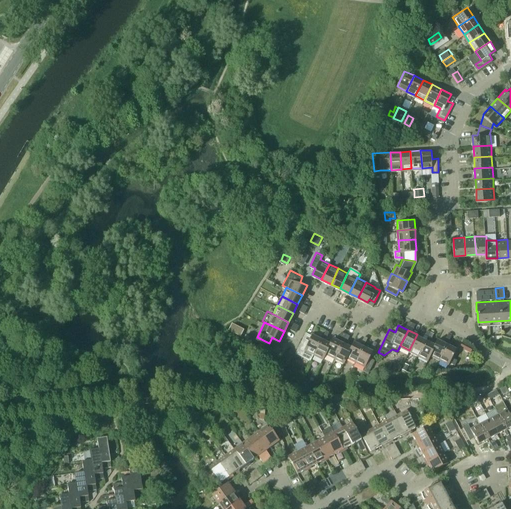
[(314,353),(322,337),(312,333),(312,334),(306,331),(296,351),(311,359),(314,353)]
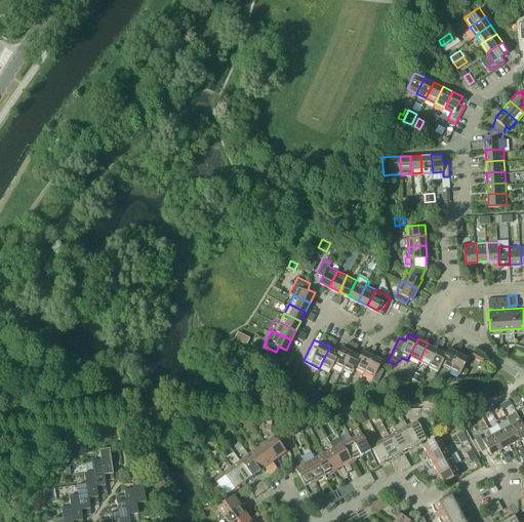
[(419,359),(429,363),(437,348),(428,343),(419,359)]
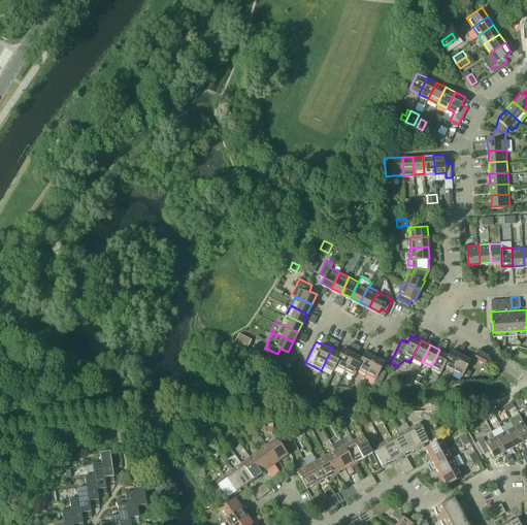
[(343,347),(340,353),(341,353),(336,363),(343,367),(341,371),(343,372),(353,352),(343,347)]
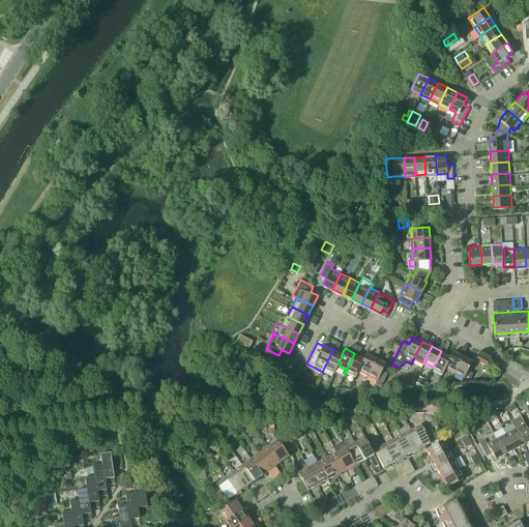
[(334,371),(338,364),(343,354),(342,354),(333,349),(325,366),(334,371)]
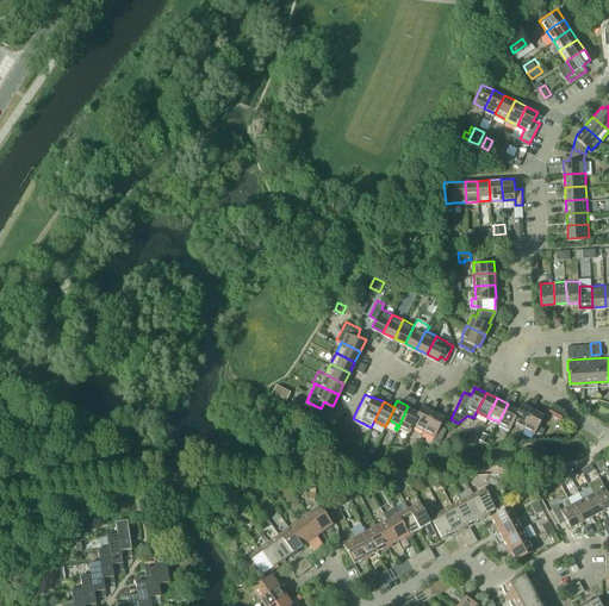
[(514,422),(523,426),(533,408),(521,403),(519,408),(513,422),(514,422)]
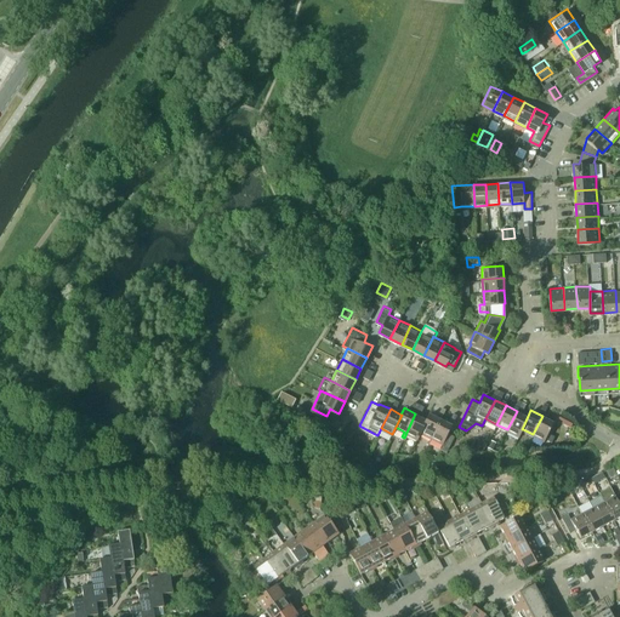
[(528,416),(517,411),(507,429),(519,435),(523,429),(522,429),(528,416)]
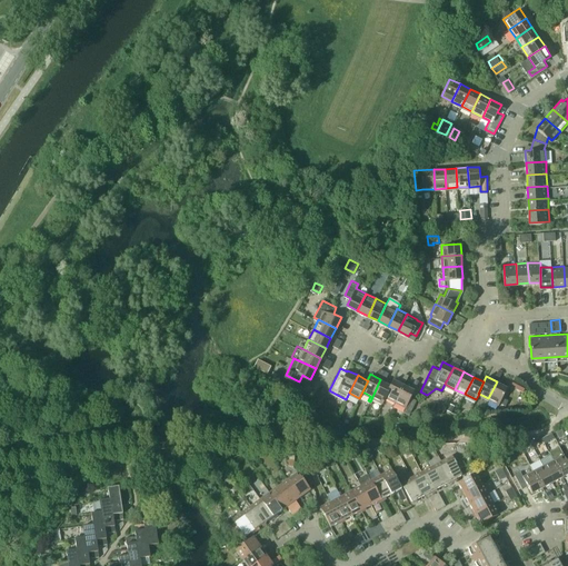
[(391,405),(394,406),(404,384),(394,378),(390,384),(391,385),(386,396),(394,399),(391,405)]
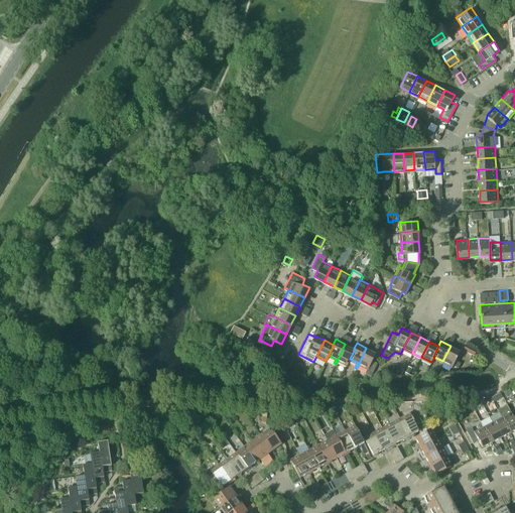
[(467,343),(464,349),(475,354),(478,349),(467,343)]
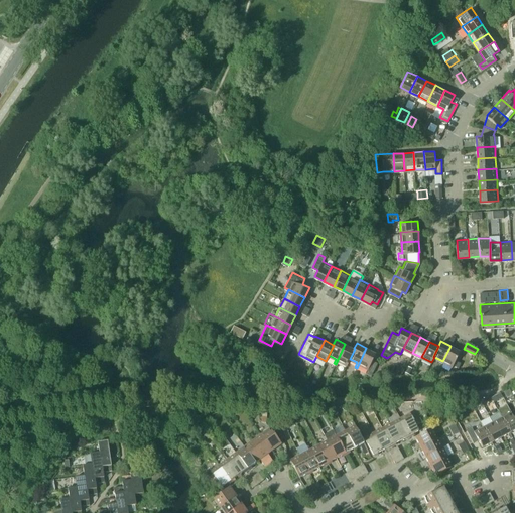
[(347,364),(350,359),(355,349),(354,348),(345,344),(336,364),(337,365),(339,361),(347,364)]
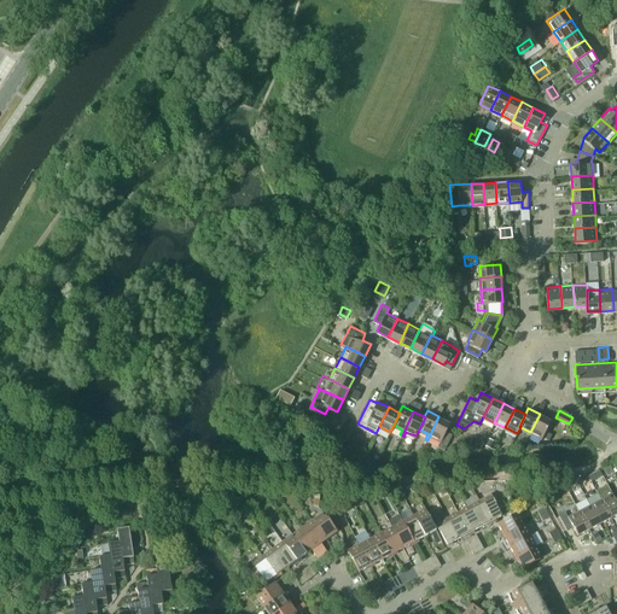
[(540,414),(530,432),(542,438),(551,419),(540,414)]
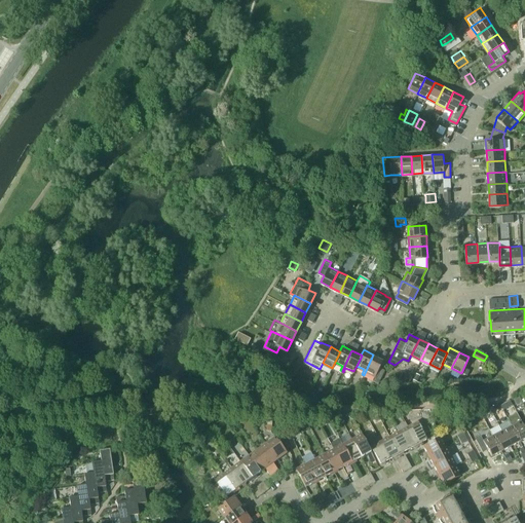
[(373,379),(378,382),(385,368),(380,366),(383,359),(373,355),(364,375),(365,375),(367,371),(375,375),(373,379)]
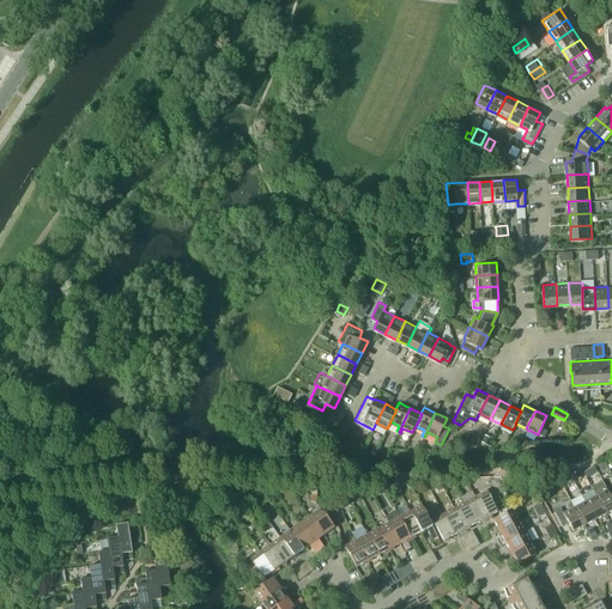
[(468,437),(465,443),(477,444),(482,436),(477,433),(474,437),(468,437)]
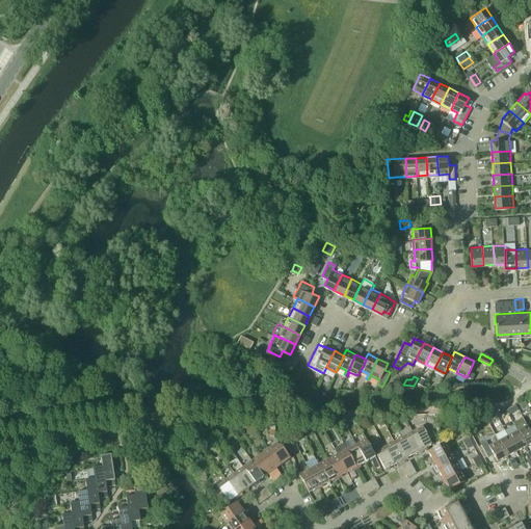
[(526,398),(520,401),(523,407),(529,404),(526,398)]
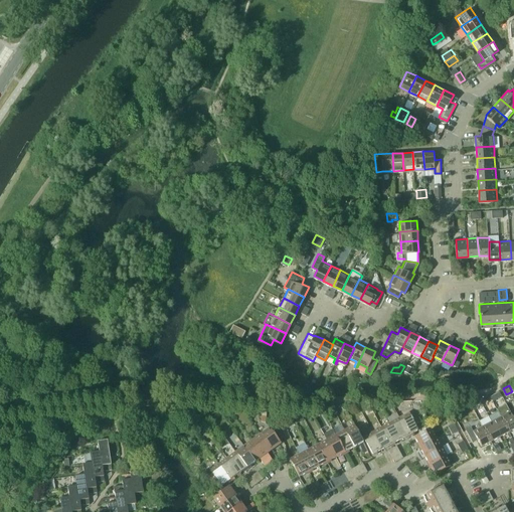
[(313,410),(316,414),(322,411),(320,406),(313,410)]
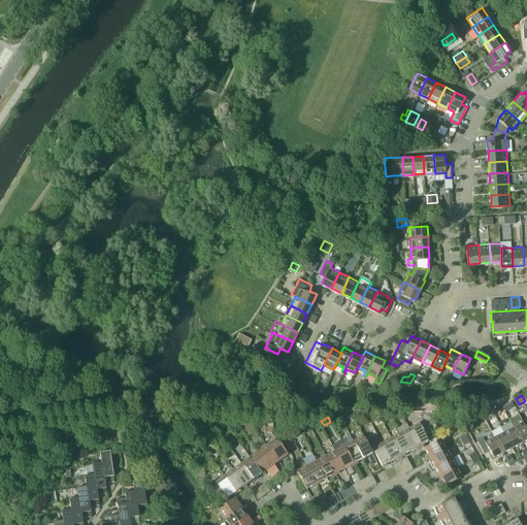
[(299,424),(303,432),(313,428),(307,419),(299,424)]
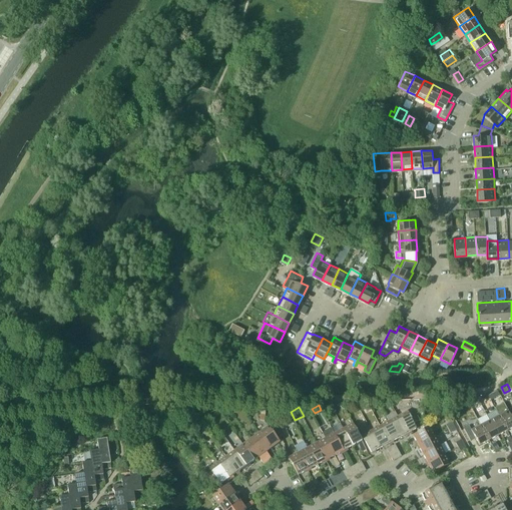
[(507,428),(511,426),(511,413),(509,408),(499,413),(507,428)]
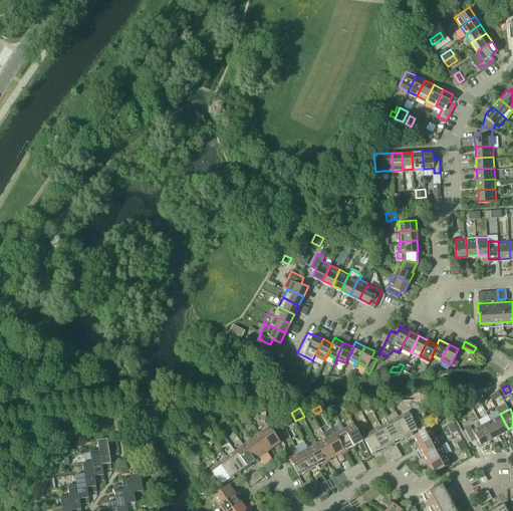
[(409,410),(399,415),(409,432),(418,427),(415,422),(421,419),(419,414),(413,417),(409,410)]
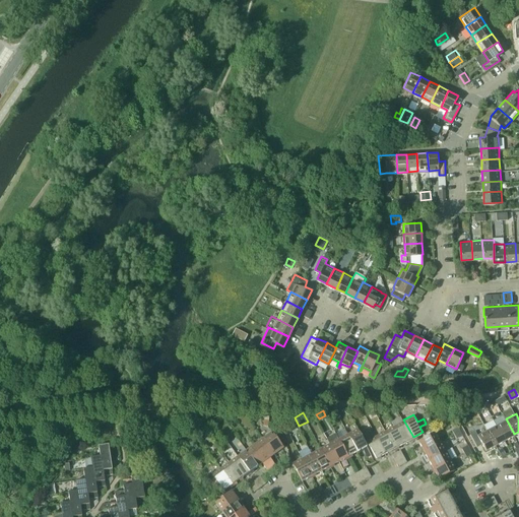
[(514,434),(506,418),(497,424),(505,439),(514,434)]
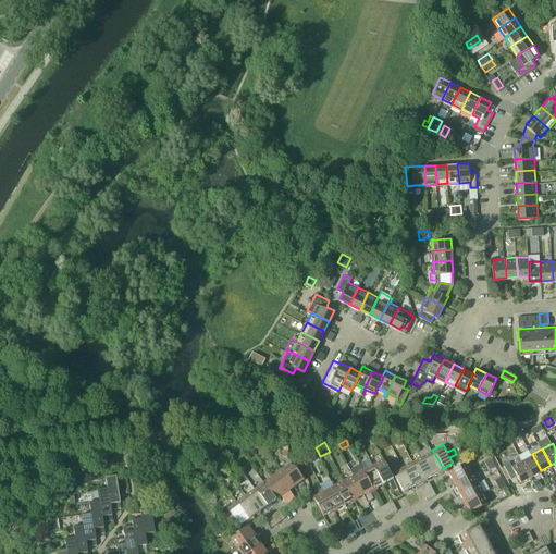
[(443,468),(432,450),(422,454),(433,474),(443,468)]
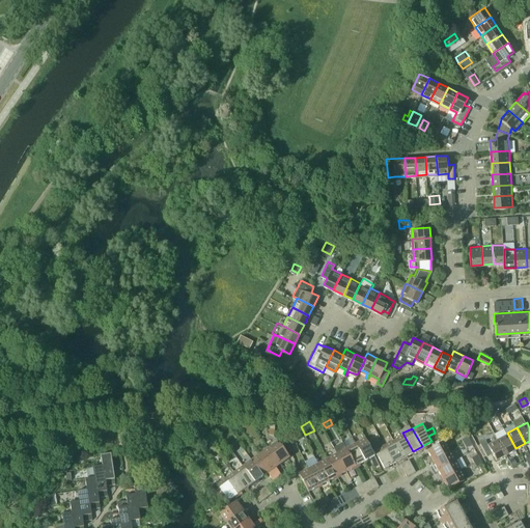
[(402,433),(393,438),(403,456),(413,451),(402,433)]
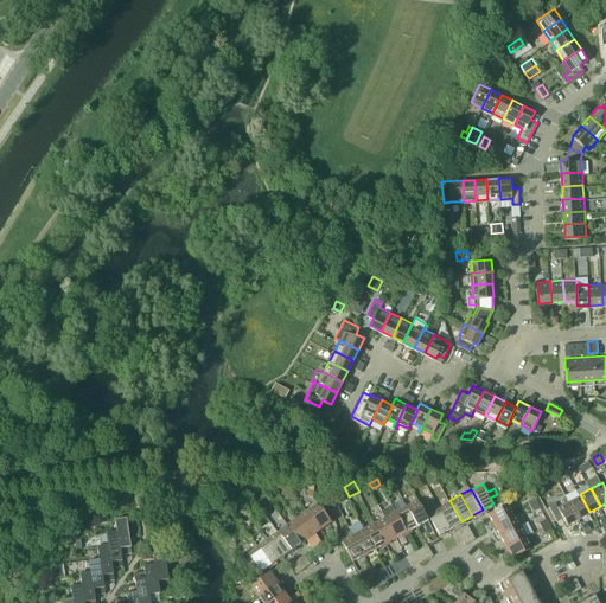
[(580,494),(569,500),(579,518),(589,512),(580,494)]
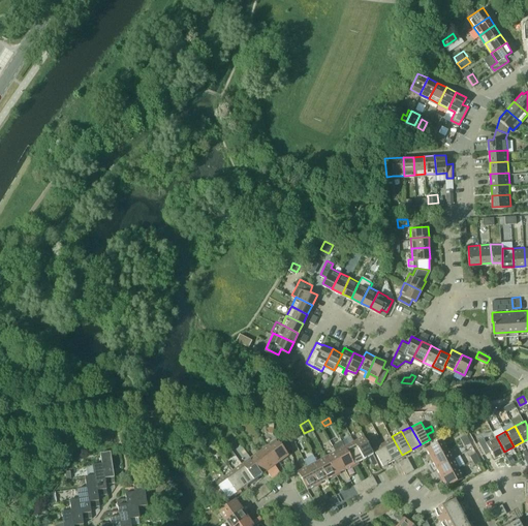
[(364,434),(354,439),(364,457),(369,455),(374,463),(378,461),(364,434)]
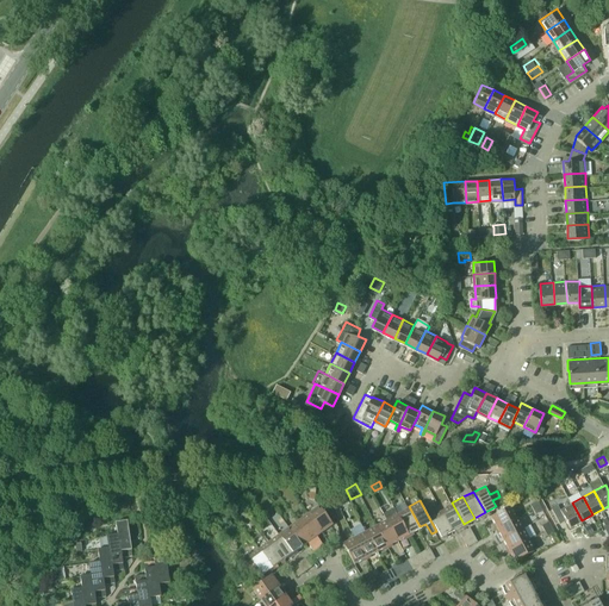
[(323,530),(333,523),(319,503),(309,511),(323,530)]
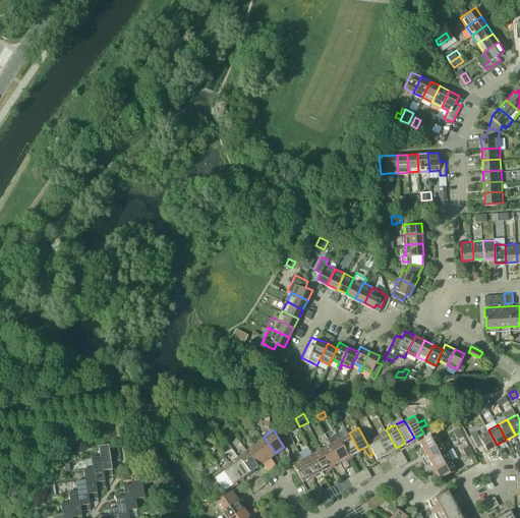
[(396,448),(386,429),(377,435),(387,453),(396,448)]
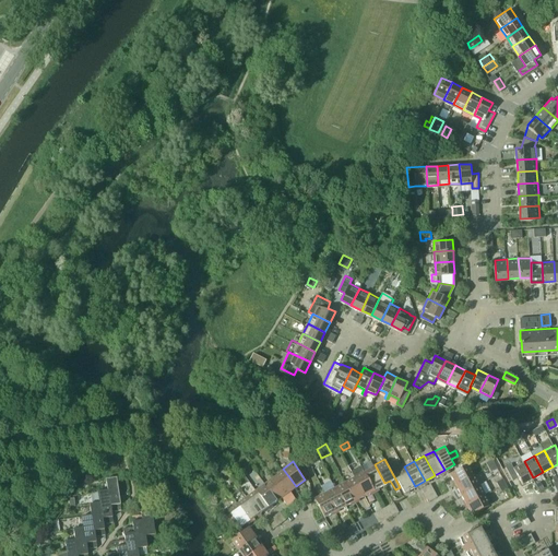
[(523,483),(533,477),(524,461),(514,466),(512,462),(506,465),(513,478),(519,475),(523,483)]
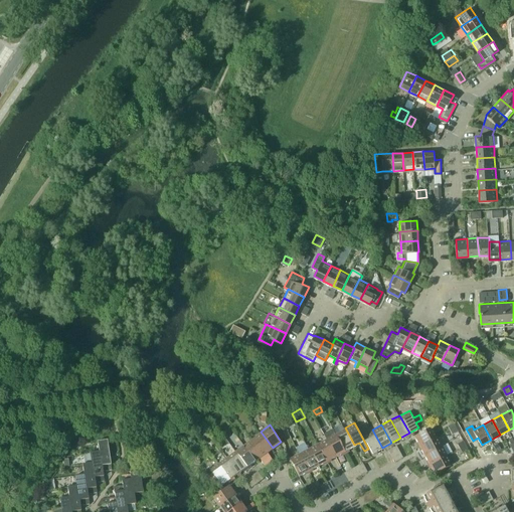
[(420,445),(438,435),(433,425),(415,435),(420,445)]
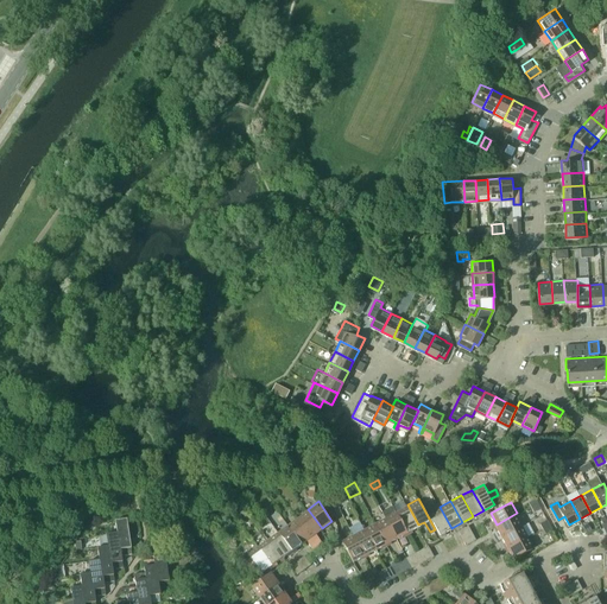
[(408,531),(418,525),(408,504),(397,510),(408,531)]
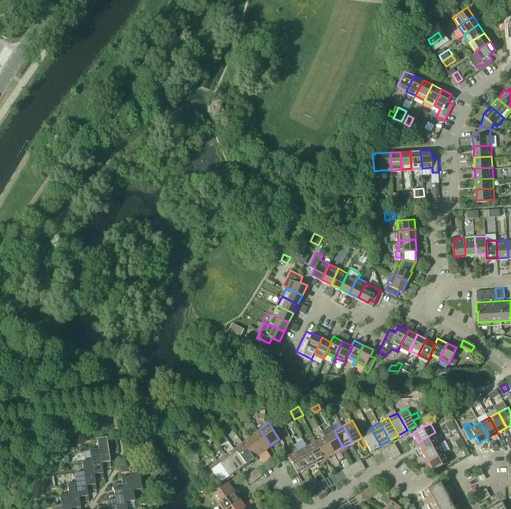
[(380,445),(370,427),(361,432),(371,450),(380,445)]
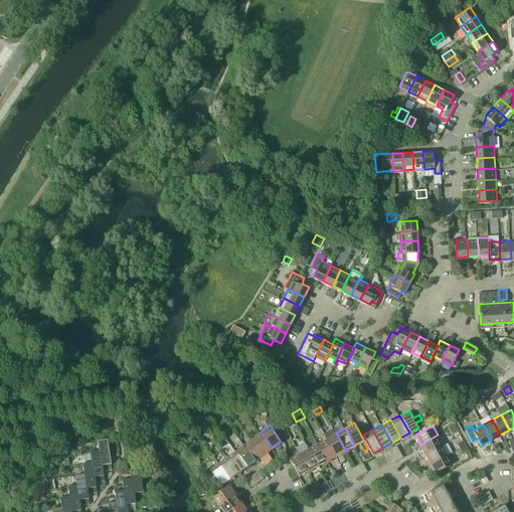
[(252,438),(268,459),(270,461),(274,459),(268,451),(273,448),(261,432),(252,438)]
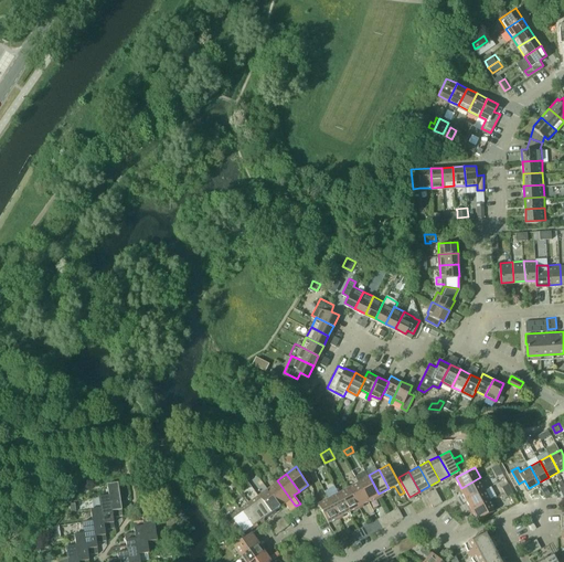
[(379,494),(369,475),(359,479),(369,499),(379,494)]
